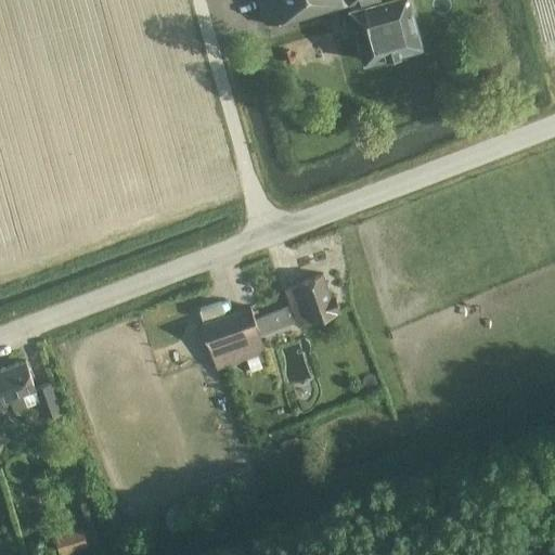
[(259,0),(266,23),(344,0),(358,0),(359,3),(349,7),(363,60),(421,42),(409,0),(259,0)]
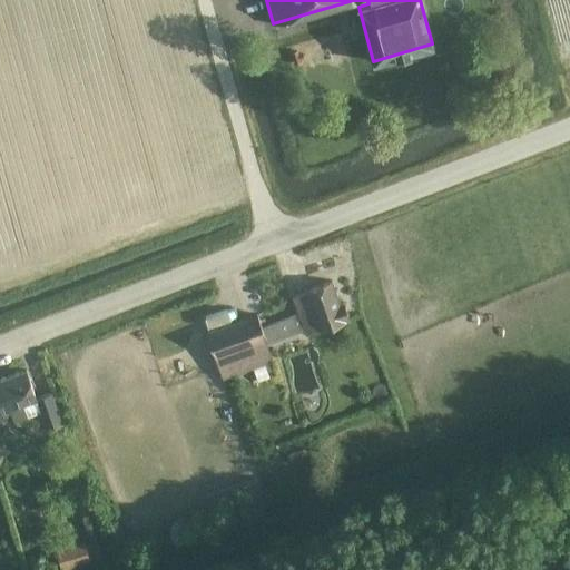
[(338,302),(331,279),(304,288),(306,296),(294,301),(305,333),(318,327),(318,328),(347,317),(342,301),(338,302)]
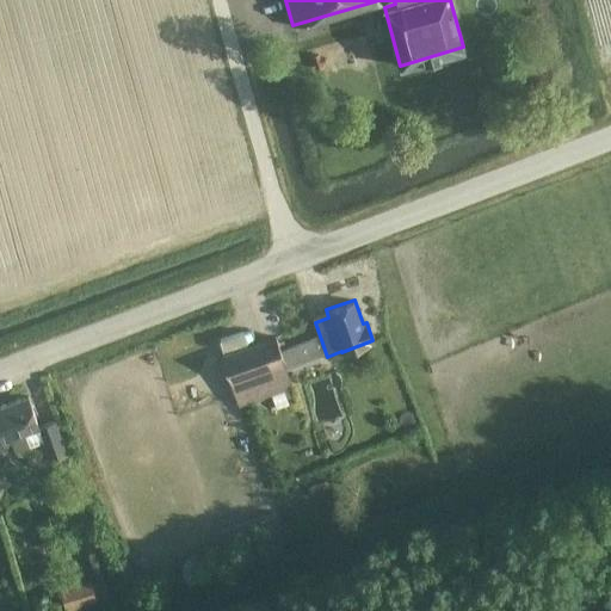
[(290,377),(275,335),(221,355),(238,405),(270,394),(276,409),(288,406),(282,389),(290,377)]
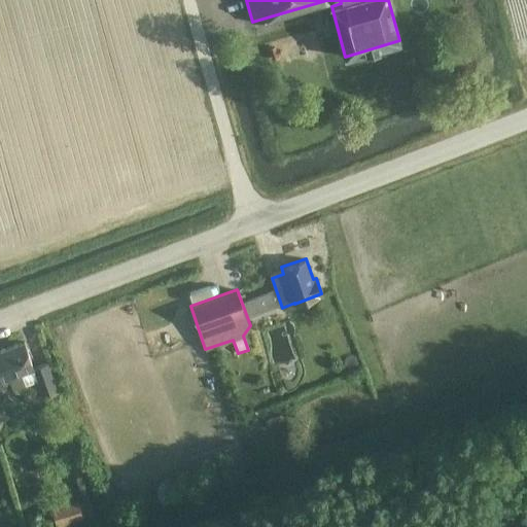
[(56,391),(45,363),(32,367),(23,343),(0,350),(0,385),(10,382),(12,388),(36,380),(41,395),(56,391)]
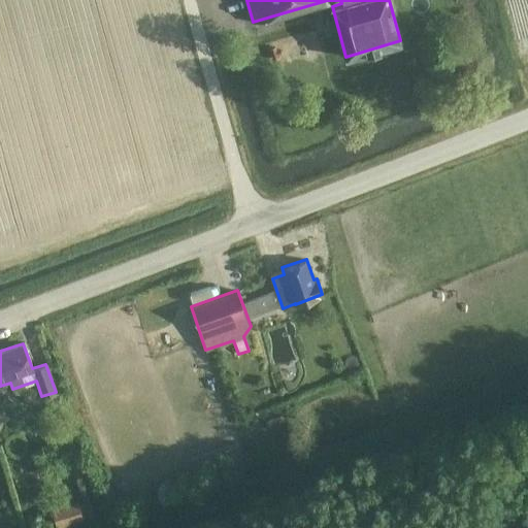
[(78,502),(76,498),(51,506),(57,527),(63,527),(74,525),(73,520),(83,517),(81,515),(86,514),(81,501),(78,502)]
